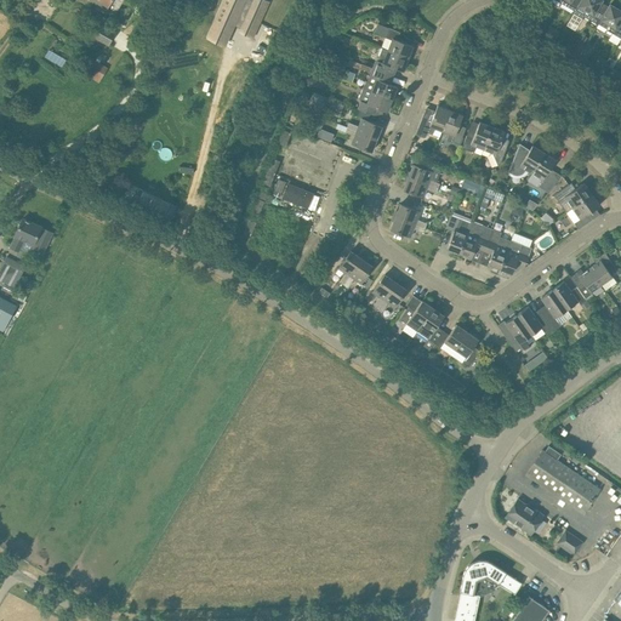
[(112,0),(93,0),(92,3),(107,10),(112,0)]
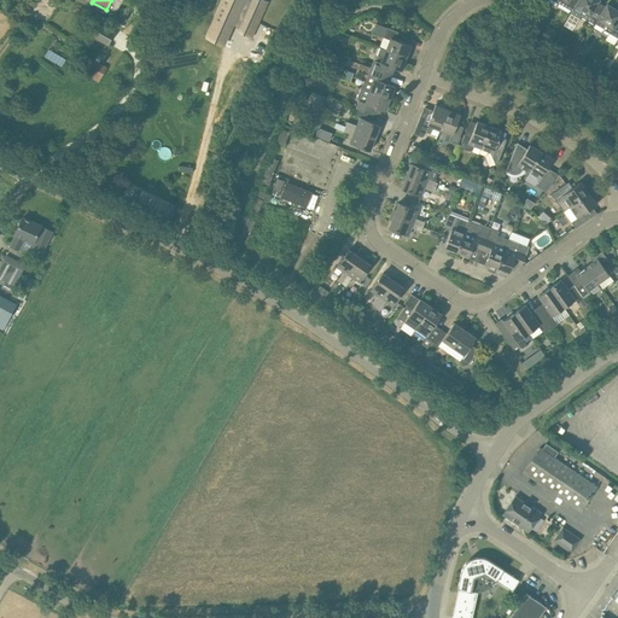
[(223,0),(208,38),(223,45),(232,25),(240,29),(240,31),(251,38),(267,3),(260,0),(223,0)]
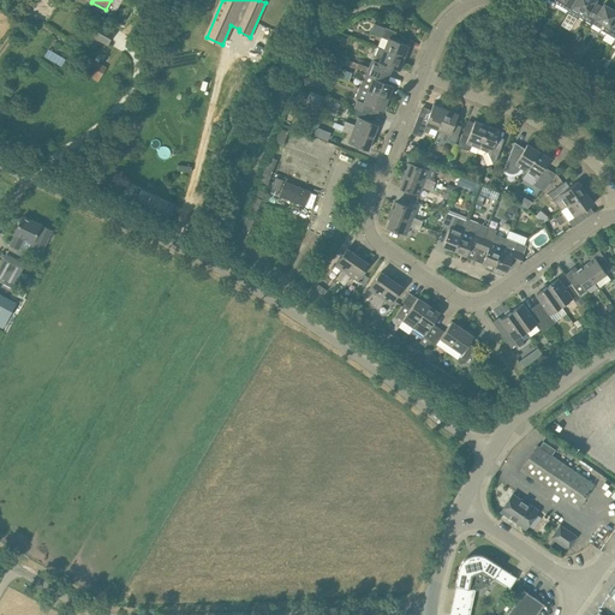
[(549,0),(568,11),(574,0),(549,0)]
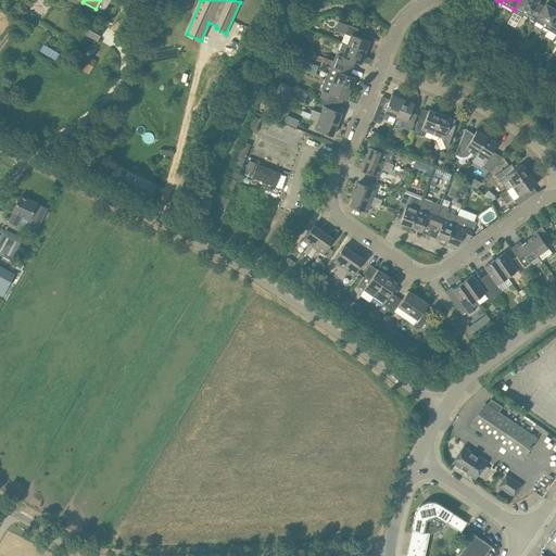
[(534,22),(544,5),(538,1),(539,0),(519,0),(514,10),(515,10),(517,5),(525,10),(521,14),(534,22)]
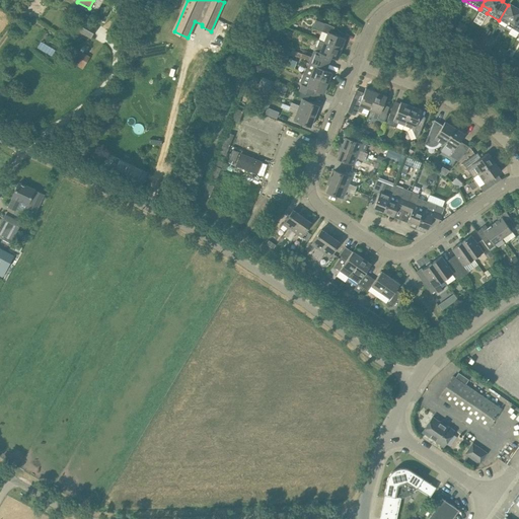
[(518,32),(518,30),(518,8),(510,3),(508,5),(499,20),(518,32)]
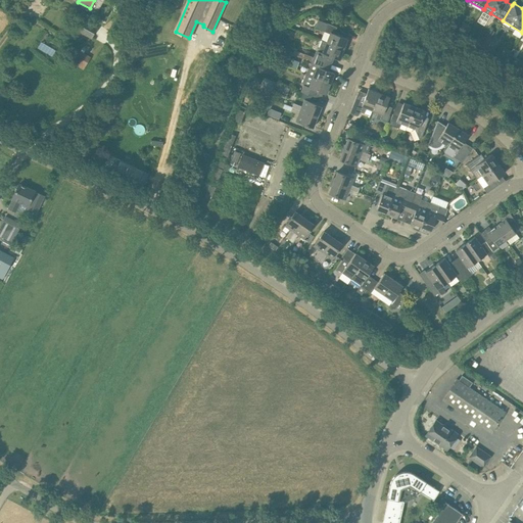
[(91,38),(97,28),(81,18),(76,29),(91,38)]
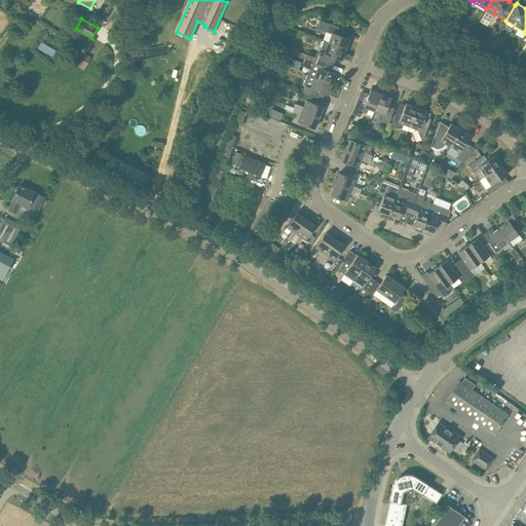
[(324,41),(345,49),(349,39),(336,34),(339,27),(329,24),(323,40),(324,41)]
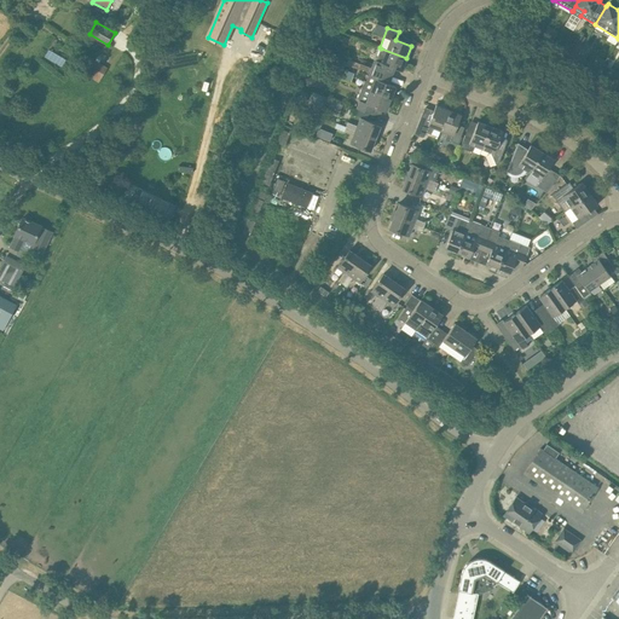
[(580,51),(582,48),(588,39),(582,35),(574,47),(580,51)]
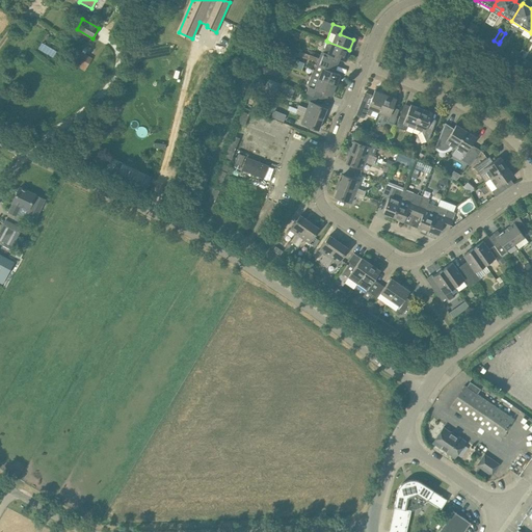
[(345,60),(349,50),(327,42),(322,53),(321,52),(319,58),(333,63),(335,56),(345,60)]
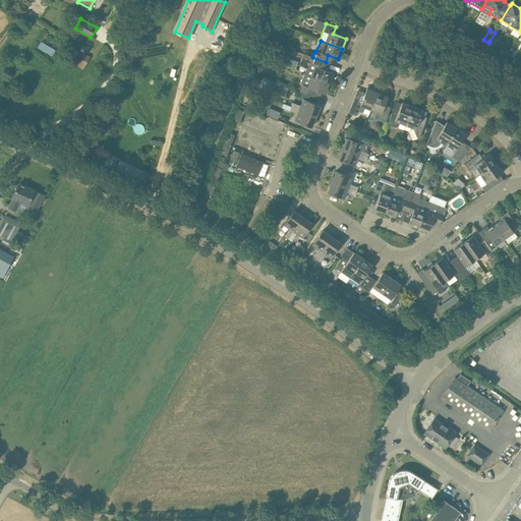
[(496,44),(489,41),(488,43),(486,47),(491,50),(496,44)]
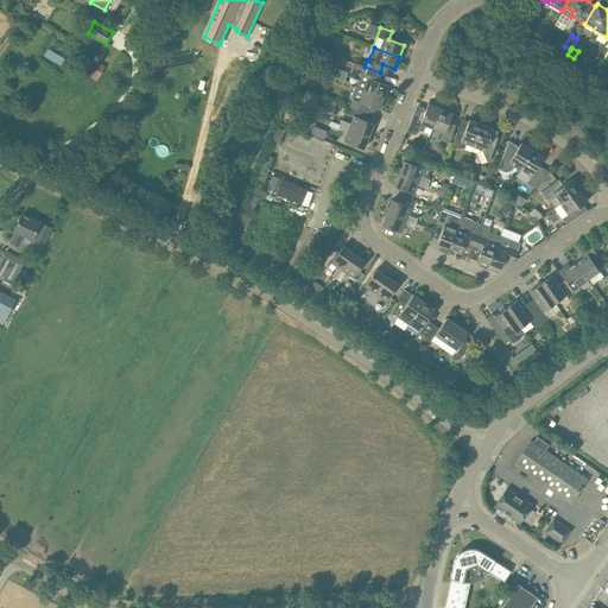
[(90,58),(83,73),(97,80),(105,65),(90,58)]
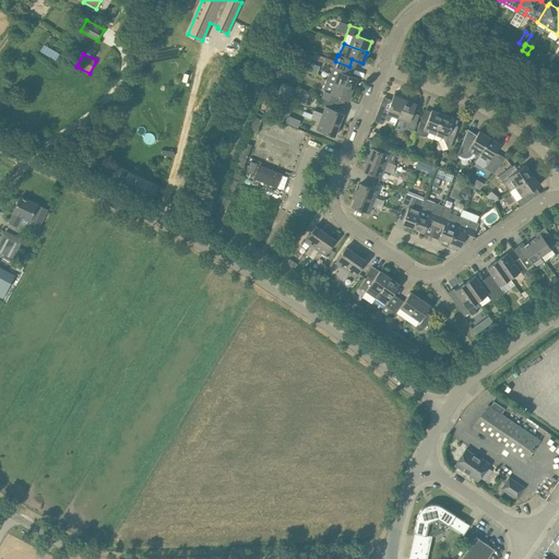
[(542,62),(540,66),(548,70),(552,62),(545,58),(544,60),(542,62)]
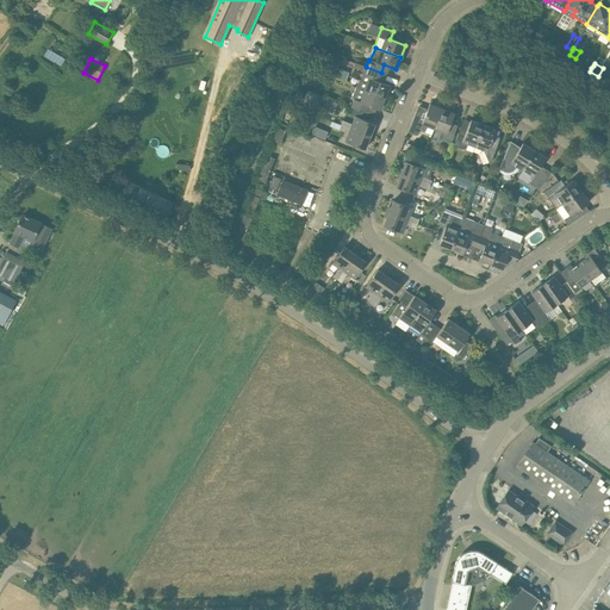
[(356,86),(385,98),(390,85),(378,80),(381,73),(366,67),(361,80),(359,80),(356,86)]
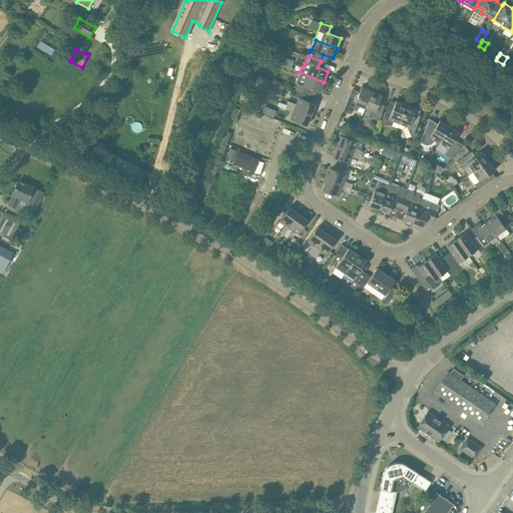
[(324,82),(300,72),(297,80),(299,83),(296,89),(308,94),(310,88),(320,92),(324,82)]
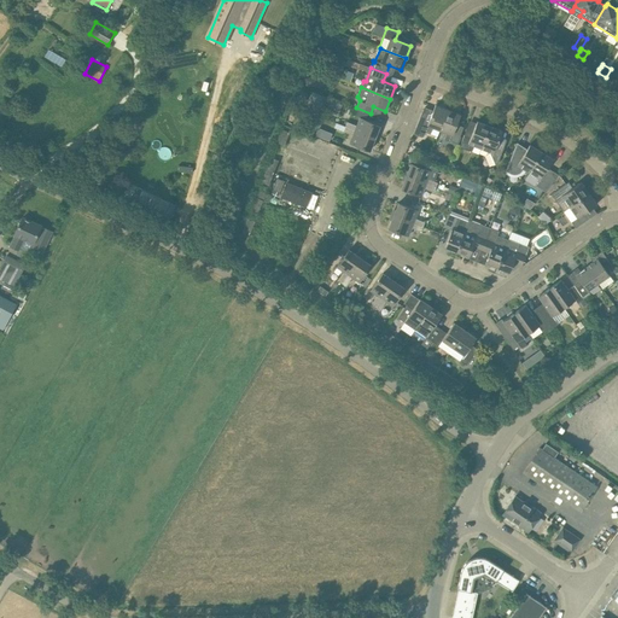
[(343,104),(324,95),(319,93),(314,104),(319,106),(319,109),(327,112),(327,111),(337,116),(343,104)]
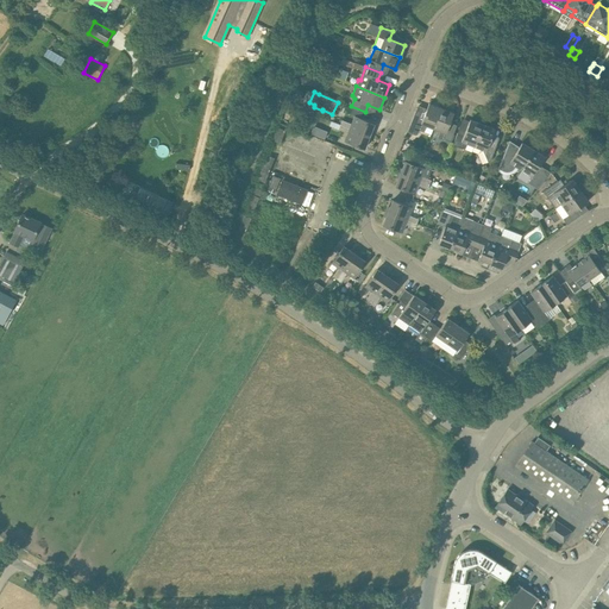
[(427,126),(433,127),(441,108),(429,104),(426,112),(416,107),(407,132),(414,135),(415,135),(416,135),(418,133),(419,132),(420,130),(425,132),(427,126)]
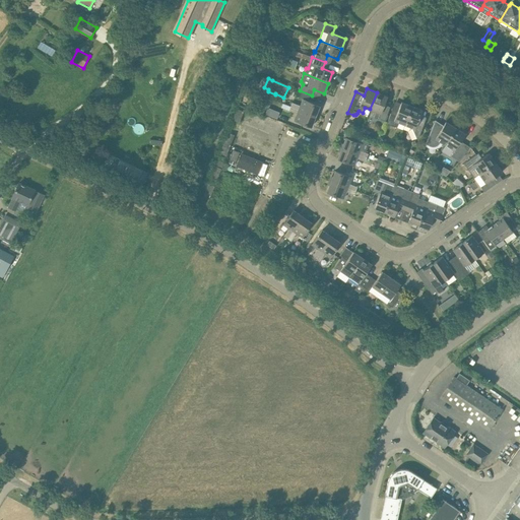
[(387,96),(377,92),(370,109),(375,111),(374,117),(379,119),(379,118),(385,121),(389,109),(383,107),(387,96)]
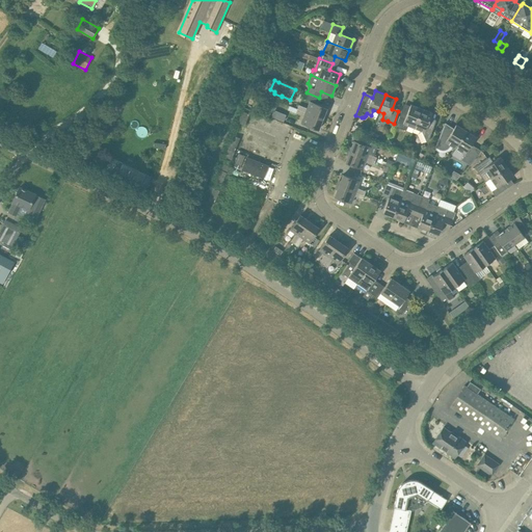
[(299,105),(298,109),(322,118),(326,108),(310,101),(308,108),(299,105)]
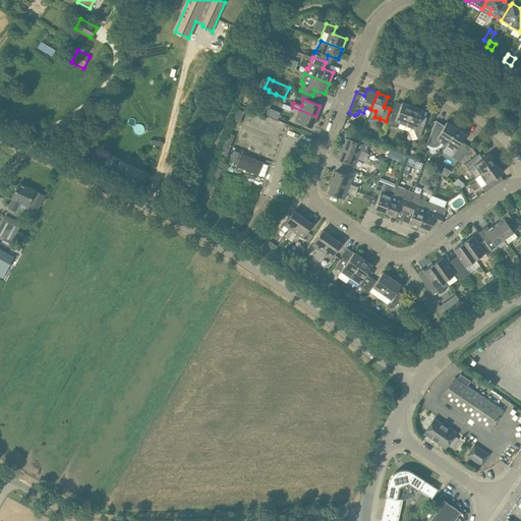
[(405,125),(413,106),(402,102),(397,116),(392,114),(388,123),(388,124),(396,127),(399,126),(400,123),(405,125)]
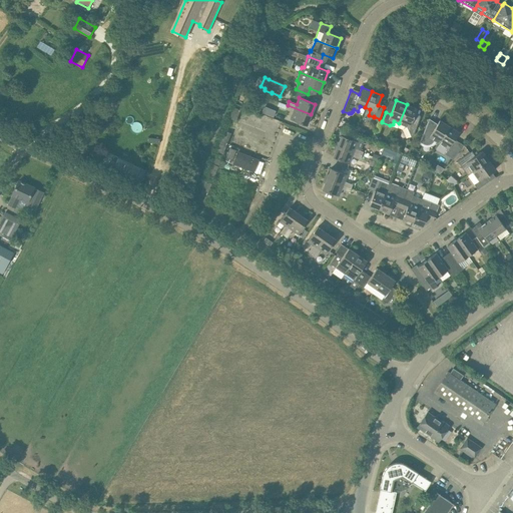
[(417,109),(407,104),(399,123),(405,125),(404,127),(409,137),(413,135),(419,121),(413,119),(417,109)]
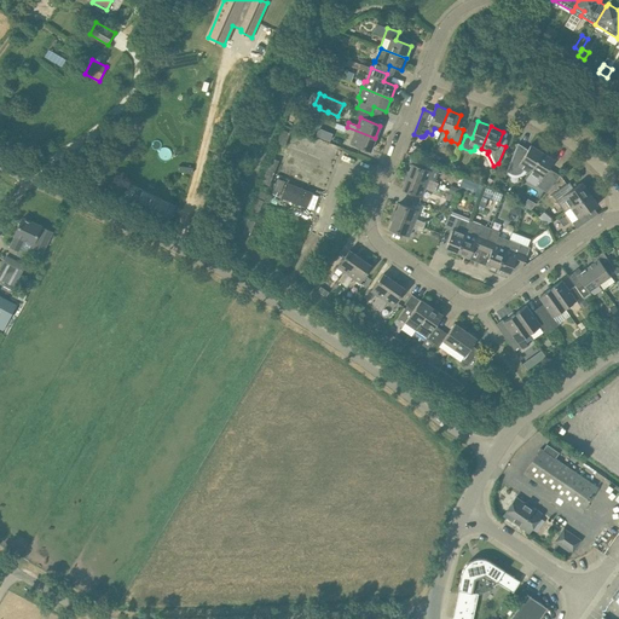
[(375,138),(347,127),(345,132),(354,136),(351,143),(370,151),(375,138)]
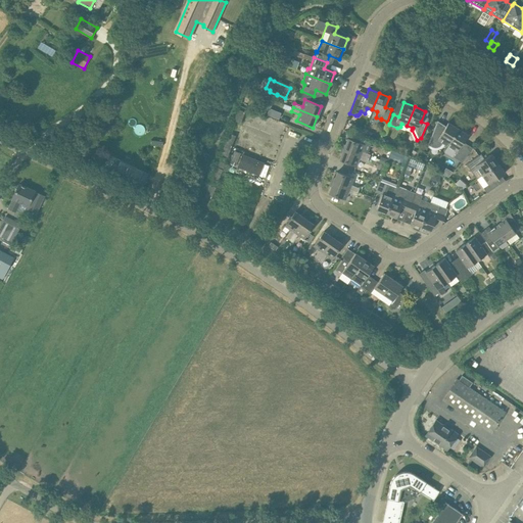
[(268,108),(266,114),(277,120),(280,112),(268,108)]
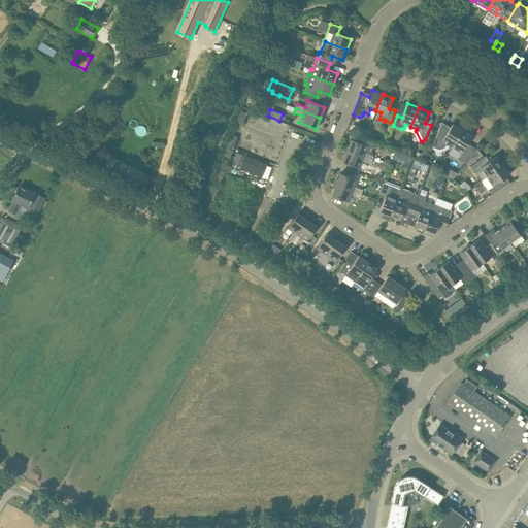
[(242,124),(248,112),(241,110),(236,122),(242,124)]
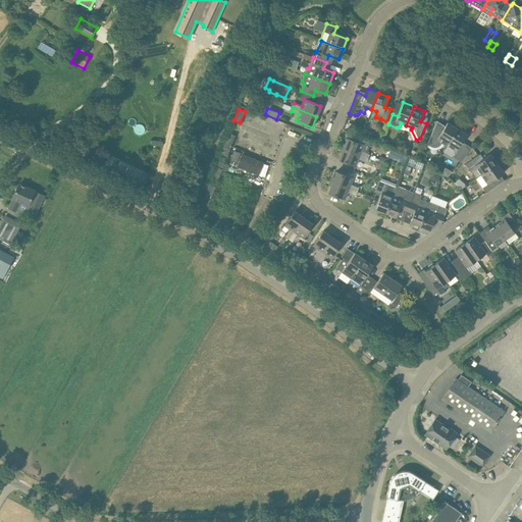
[(250,117),(245,129),(269,140),(274,126),(250,117)]
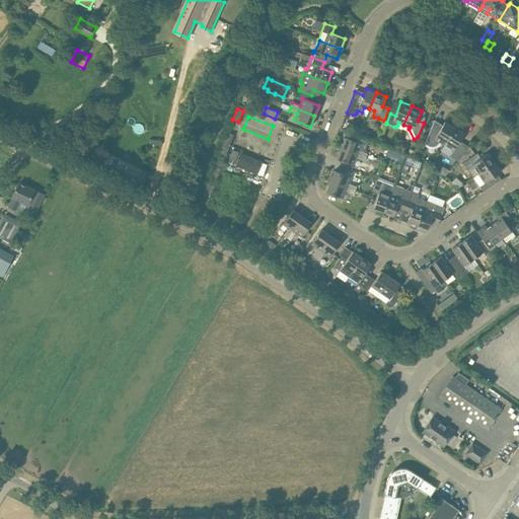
[(444,145),(454,128),(445,122),(441,127),(433,124),(425,144),(427,145),(429,146),(431,146),(432,147),(434,146),(435,146),(436,146),(437,145),(438,144),(439,142),(444,145)]
